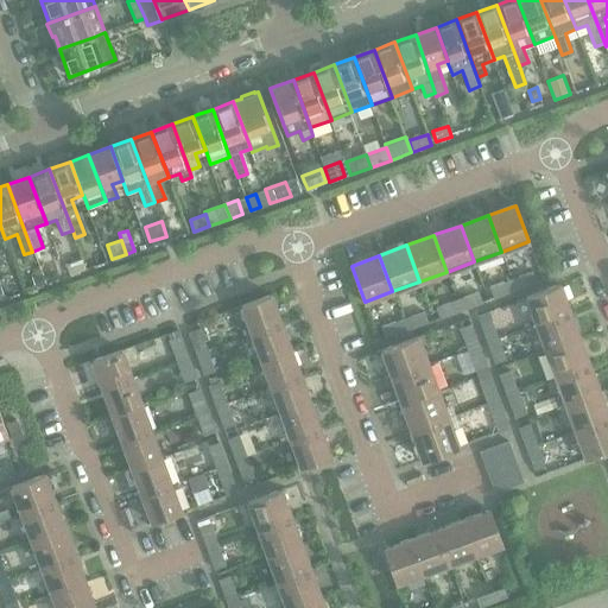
[(82,258),(67,264),(70,274),(87,268),(82,258)]
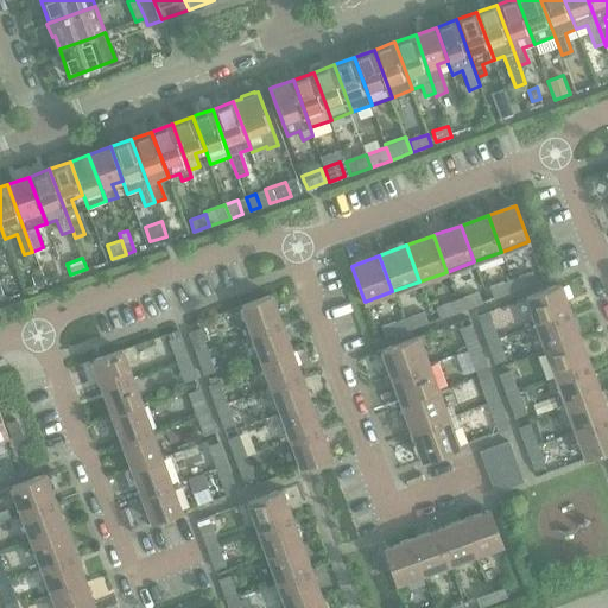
[(537,283),(532,272),(512,279),(517,291),(537,283)]
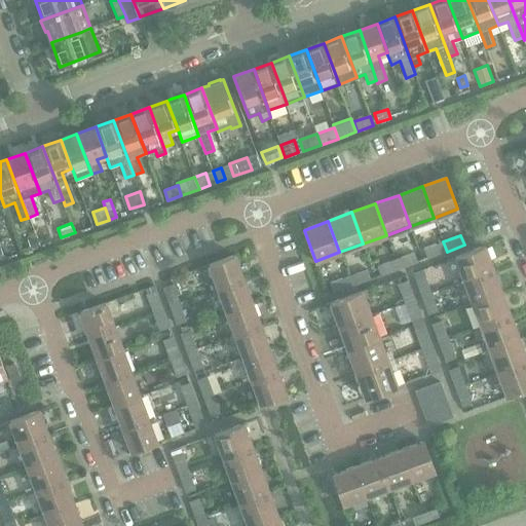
[(28,240),(31,249),(39,246),(36,237),(28,240)]
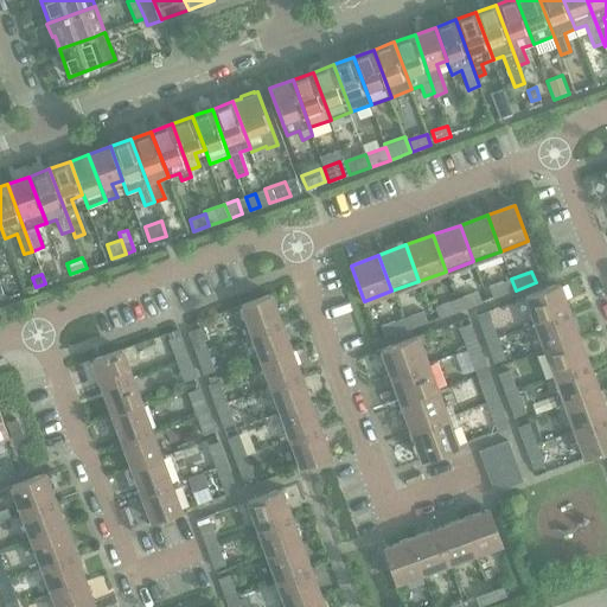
[(490,287),(494,299),(516,291),(511,279),(490,287)]
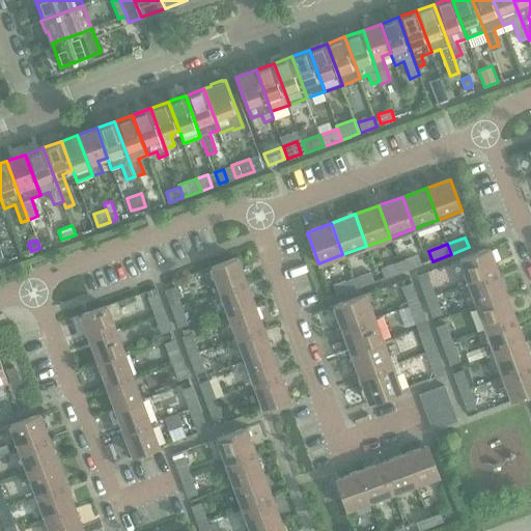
[(490,249),(460,259),(469,283),(498,272),(490,249)]
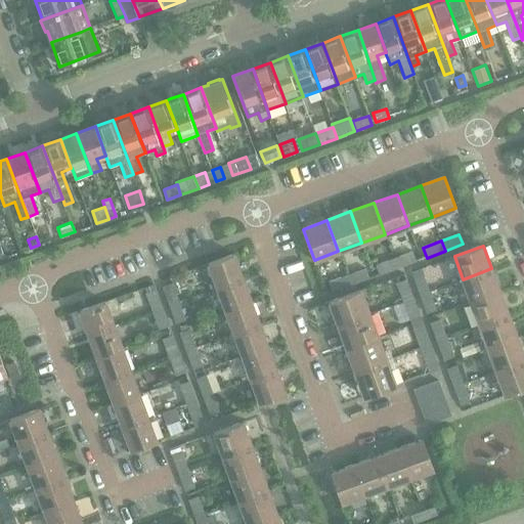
[(417,262),(412,252),(395,258),(398,268),(417,262)]
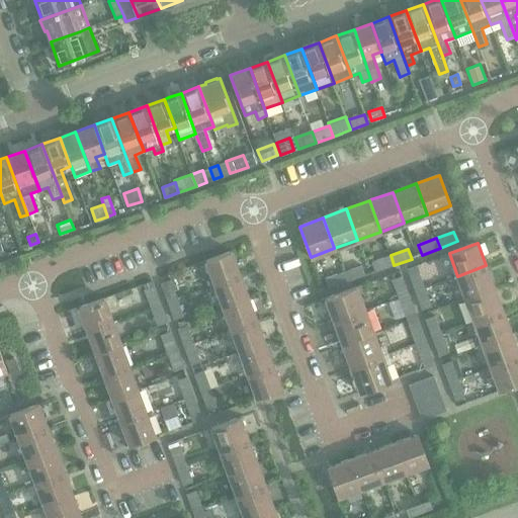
[(232,251),(206,260),(214,284),(240,275),(232,251)]
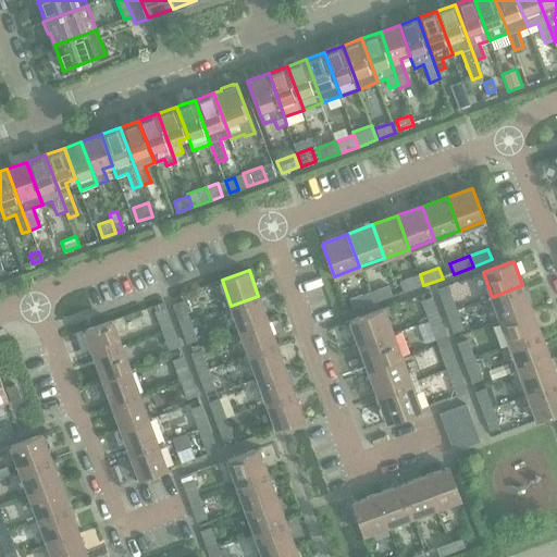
[(399,281),(404,293),(423,285),(420,274),(399,281)]
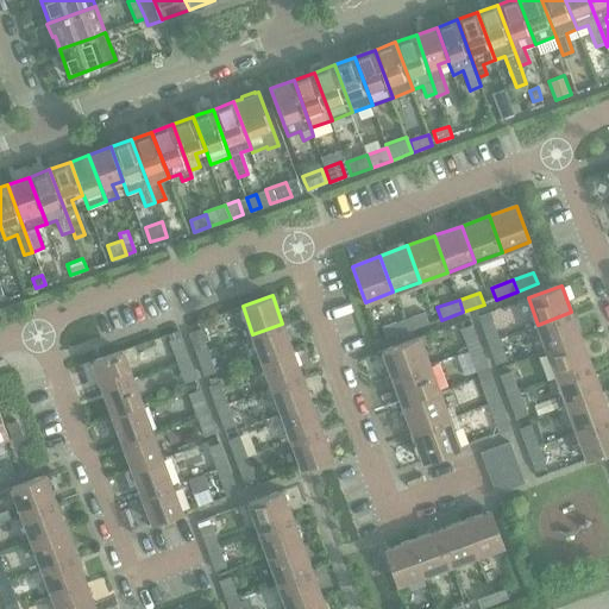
[(429,324),(425,312),(405,320),(408,331),(429,324)]
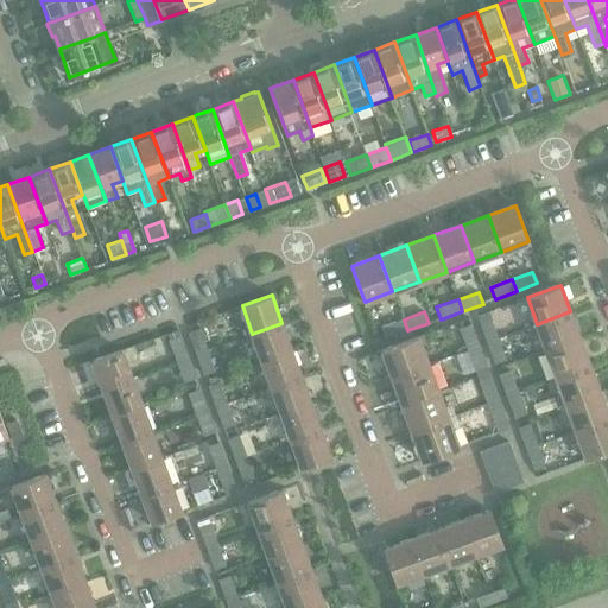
[(546,350),(580,339),(570,311),(537,324),(546,350)]
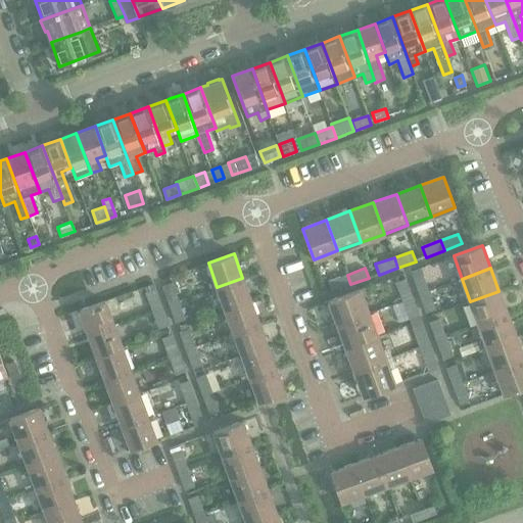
[(423,273),(413,277),(419,295),(430,291),(423,273)]
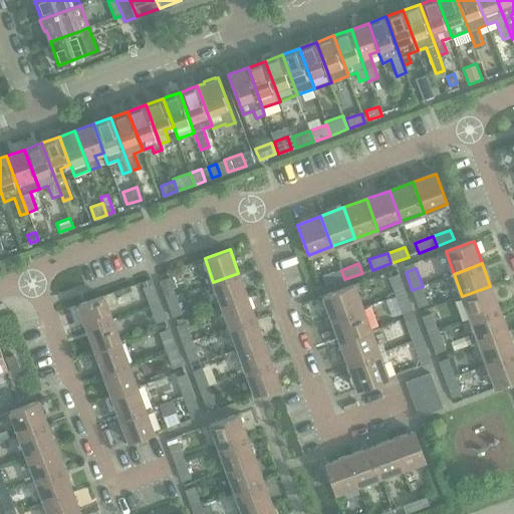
[(323,276),(326,286),(344,279),(341,270),(323,276)]
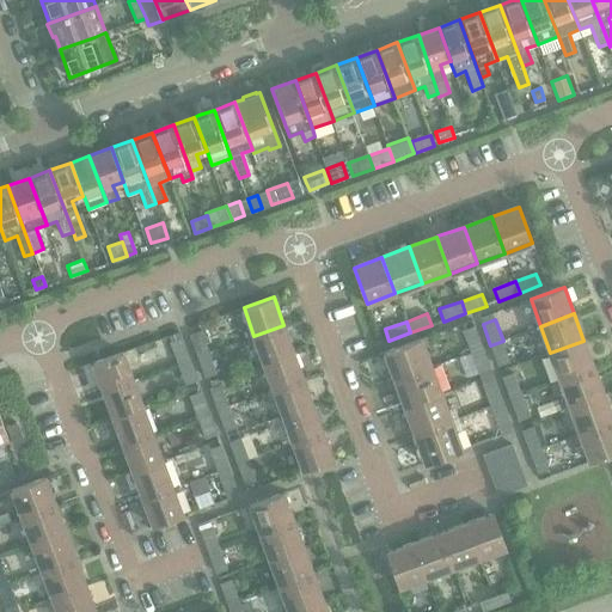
[(264,363),(293,353),(283,325),(254,336),(264,363)]
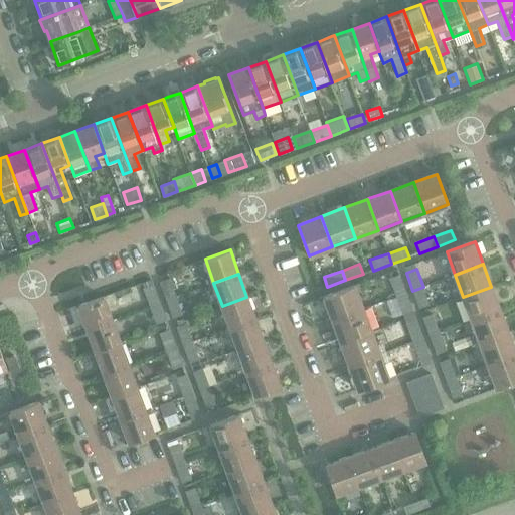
[(399,275),(389,279),(396,297),(406,293),(399,275)]
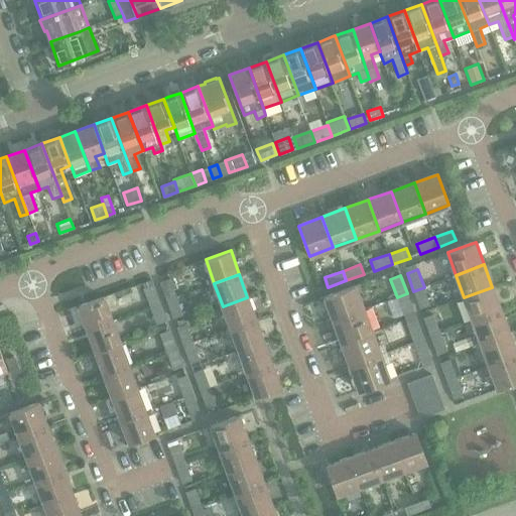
[(169,279),(160,282),(167,300),(176,297),(169,279)]
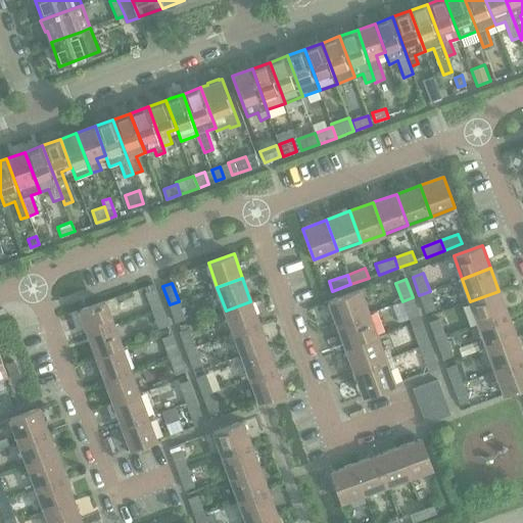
[(155,289),(145,292),(152,311),(162,307),(155,289)]
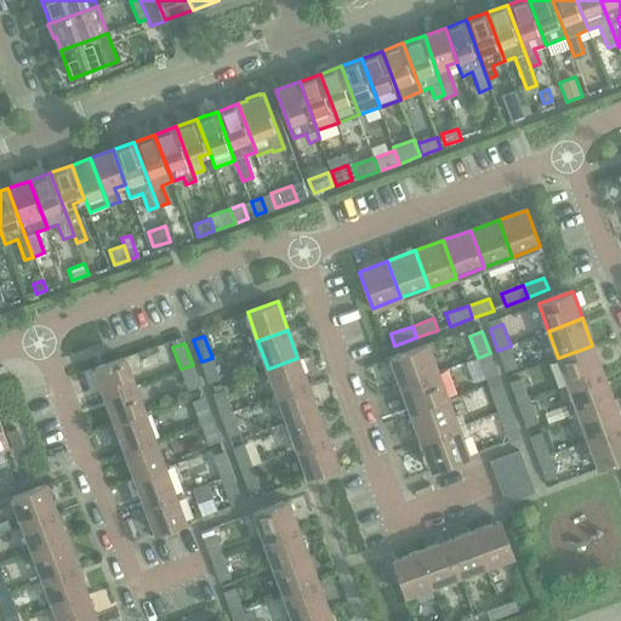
[(427,343),(391,358),(400,385),(438,371),(427,343)]
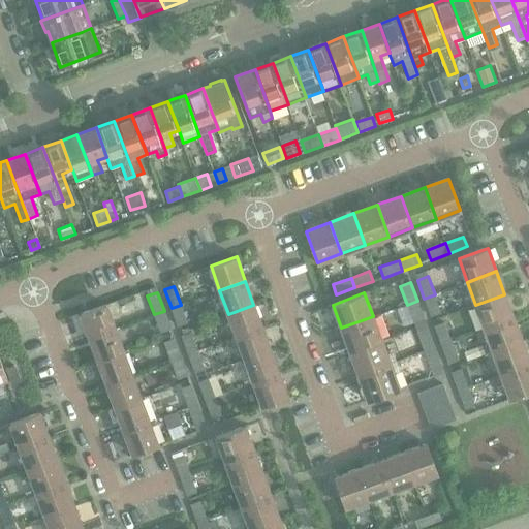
[(431,317),(441,313),(435,294),(424,299),(431,317)]
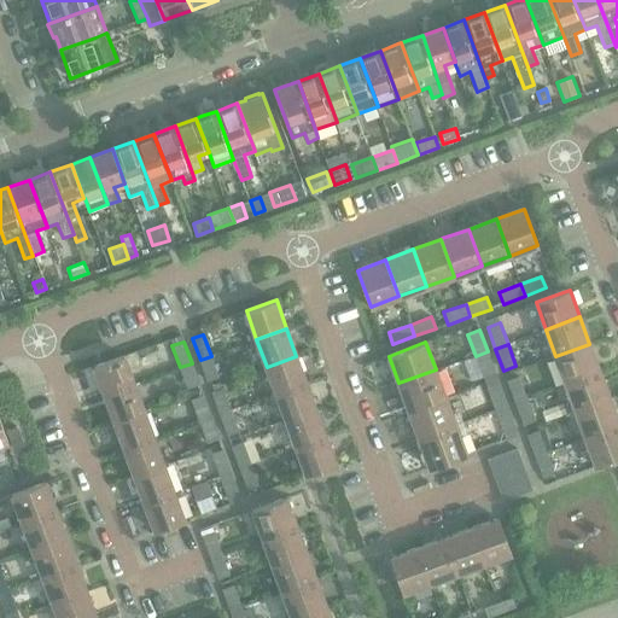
[(600,372),(600,371),(589,344),(555,356),(565,384),(600,372)]
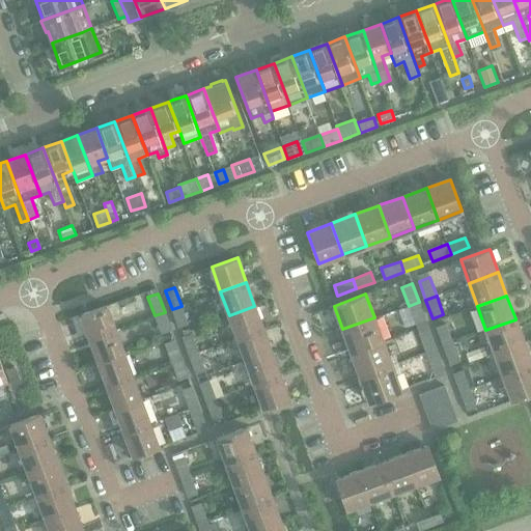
[(416,325),(426,320),(419,302),(409,306),(416,325)]
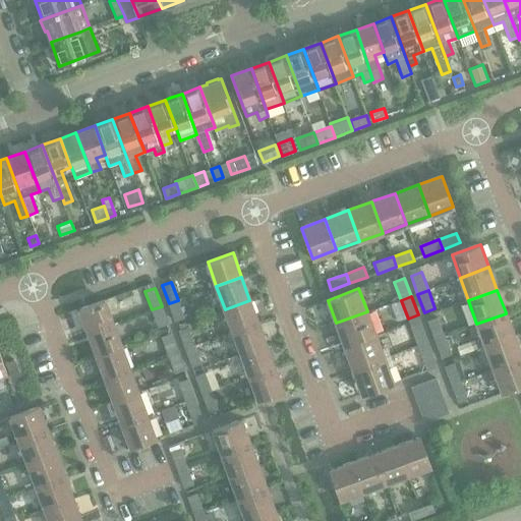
[(113,324),(105,300),(79,309),(88,333),(113,324)]
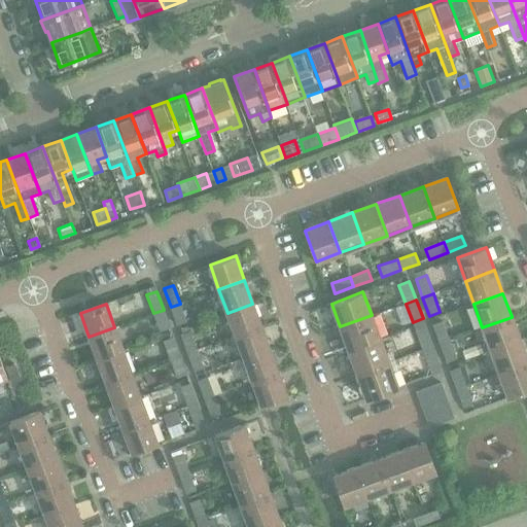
[(177,325),(186,322),(180,304),(171,307),(177,325)]
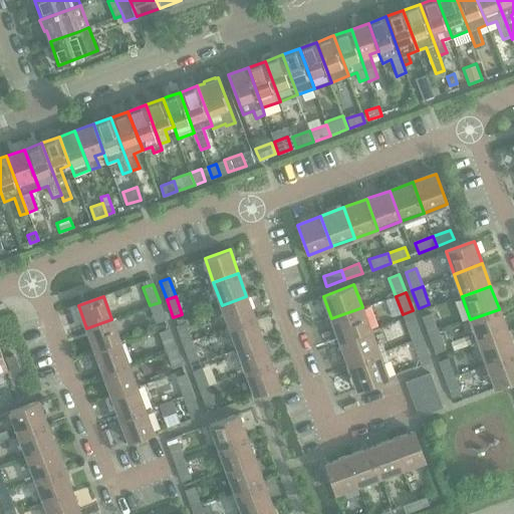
[(255,318),(253,313),(246,296),(222,305),(230,327),(255,318)]
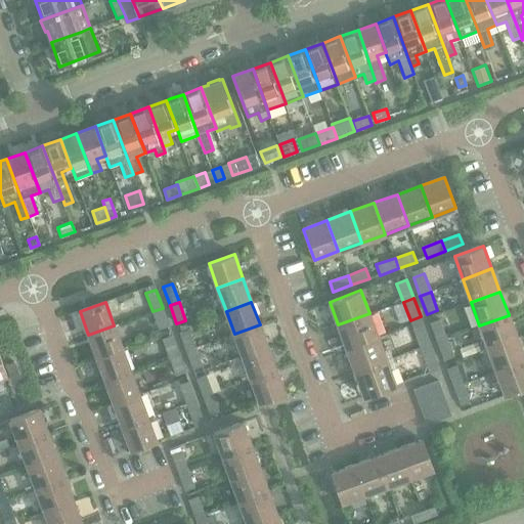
[(159,330),(169,325),(163,308),(153,311),(159,330)]
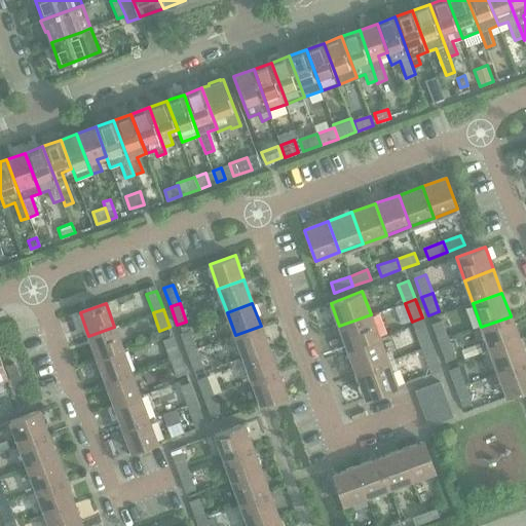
[(348,349),(379,338),(371,314),(339,326),(348,349)]
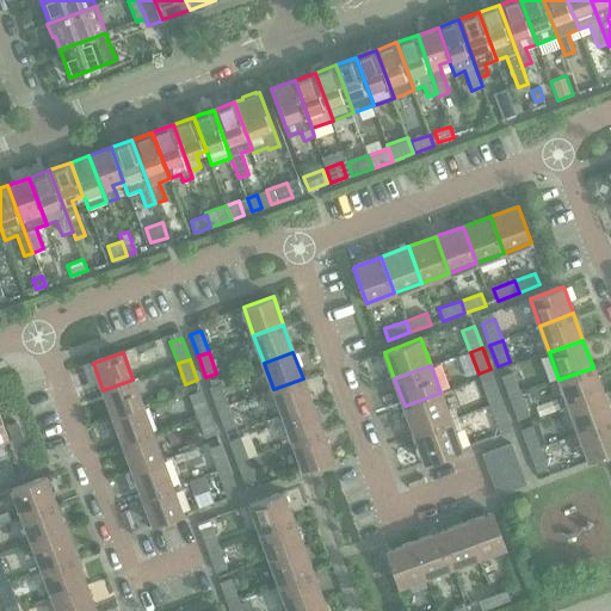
[(569,407),(603,394),(593,368),(559,380),(569,407)]
